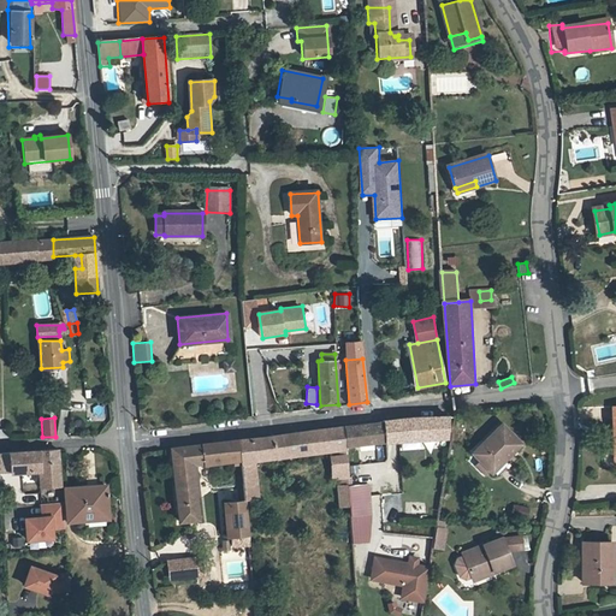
[(343,427),(345,454),(350,454),(350,444),(448,438),(448,419),(418,418),(407,419),(384,421),(384,422),(343,427)]
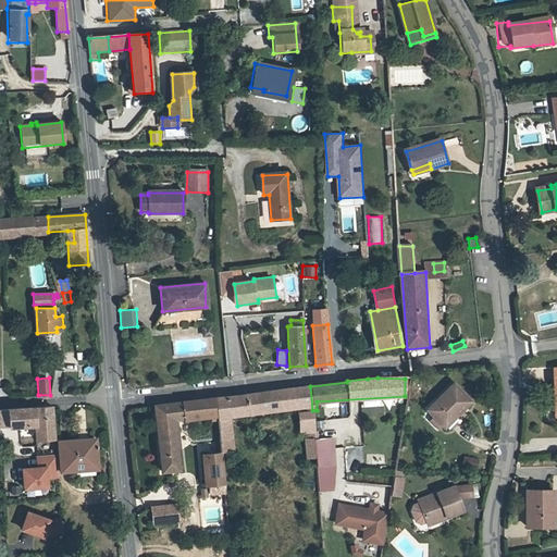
[(472,401),(456,383),(429,408),(449,430),(462,417),(459,413),(472,401)]
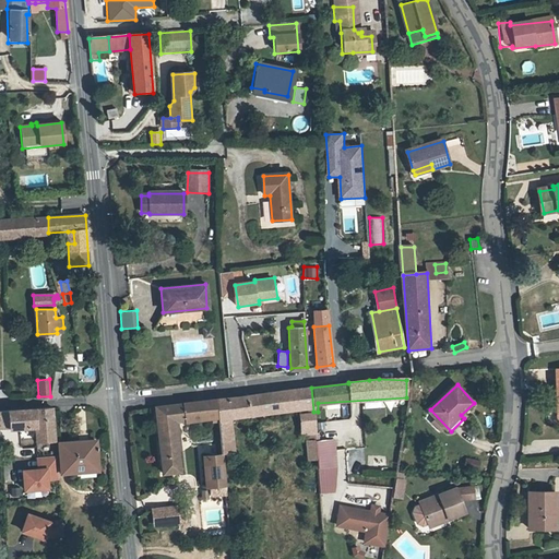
[(217,400),(218,418),(230,417),(308,408),(308,416),(300,416),(301,433),(314,432),(313,412),(311,388),(217,400)]
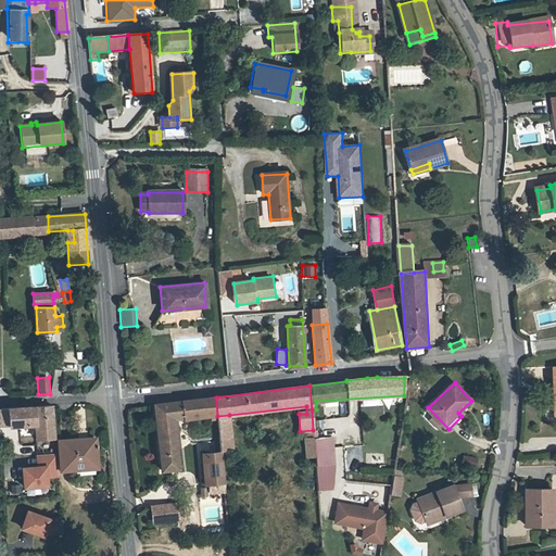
[(216,397),(154,404),(155,419),(173,417),(210,414),(217,413),(216,397)]
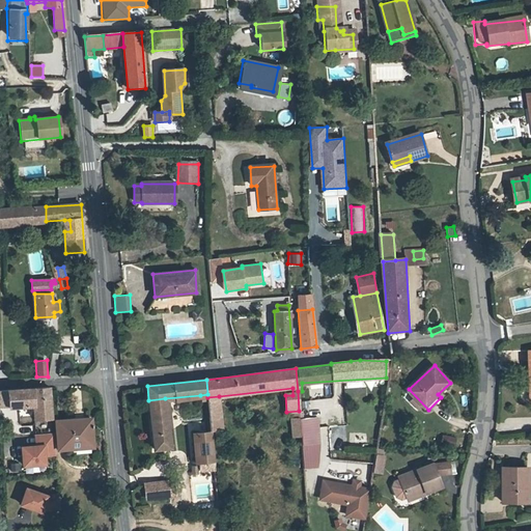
[(0,390),(0,404),(34,404),(35,419),(52,418),(50,388),(0,390)]
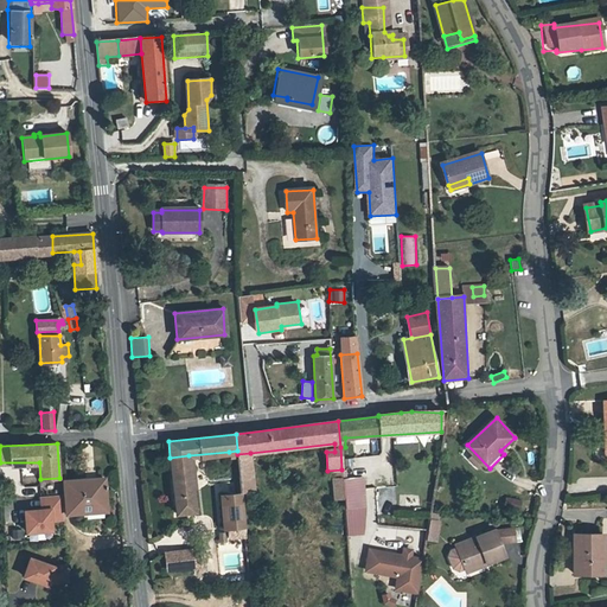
[(238,460),(240,480),(241,493),(254,492),(250,453),(237,454),(237,457),(238,460)]
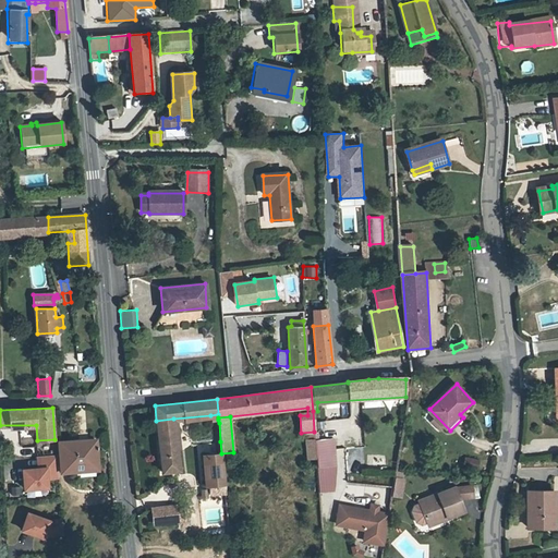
[(173,419),(156,421),(162,471),(179,470),(173,419)]
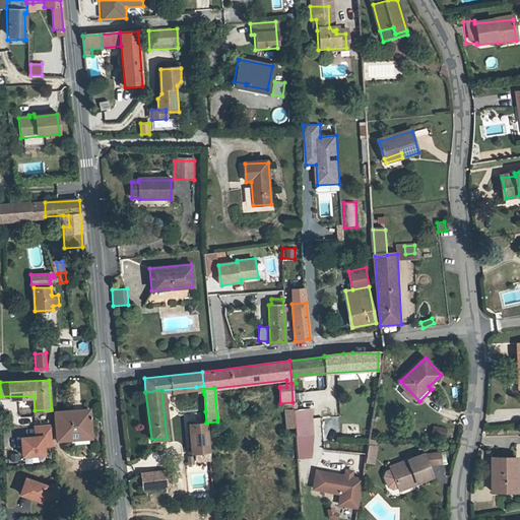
[(205,411),(204,394),(197,395),(199,412),(205,411)]
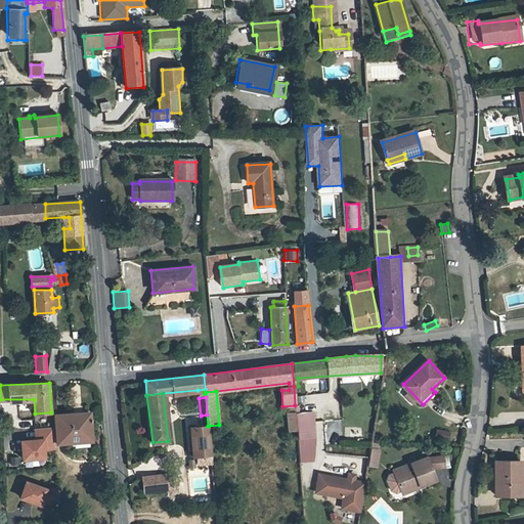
[(313,411),(296,413),(297,438),(315,437),(313,411)]
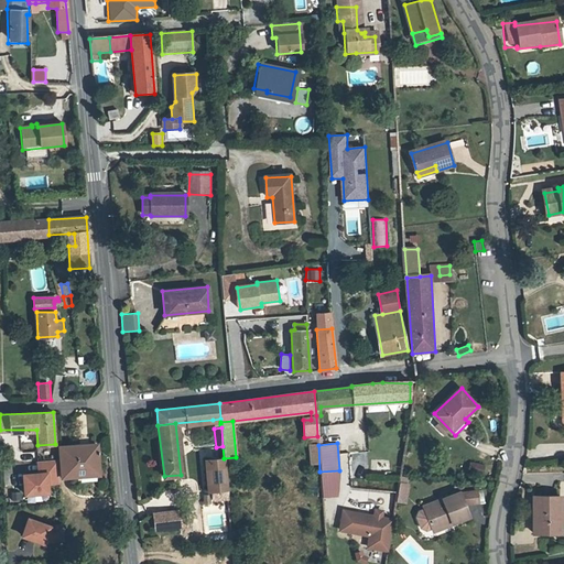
[(97,444),(61,446),(63,476),(79,475),(78,470),(99,469),(97,444)]
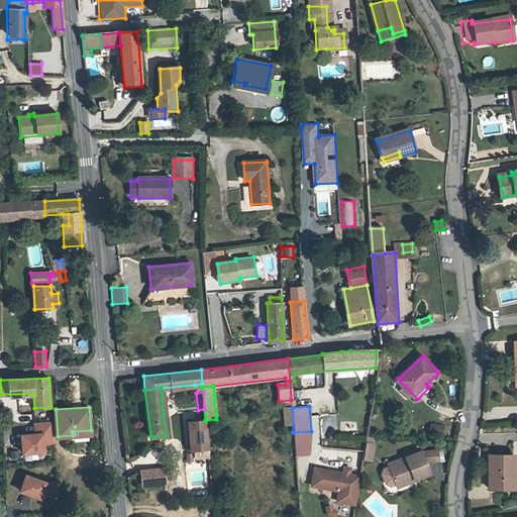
[(209,457),(205,420),(188,423),(191,450),(195,450),(195,458),(209,457)]
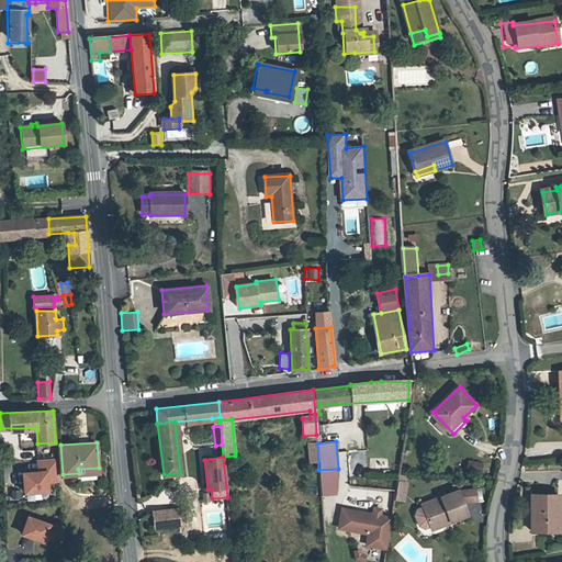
[(60,481),(58,458),(42,460),(42,471),(24,473),(25,492),(48,491),(47,482),(60,481)]
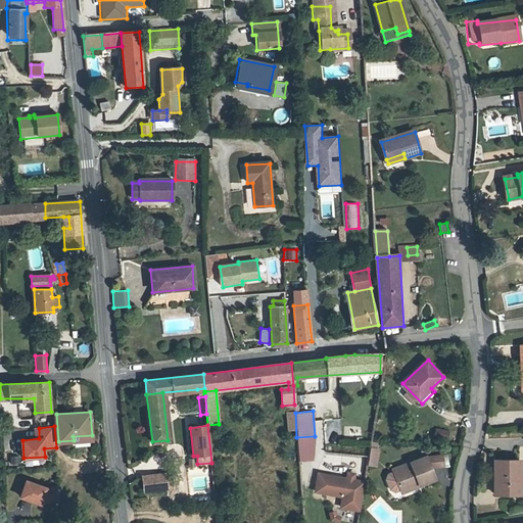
[(447,441),(450,431),(436,427),(433,436),(447,441)]
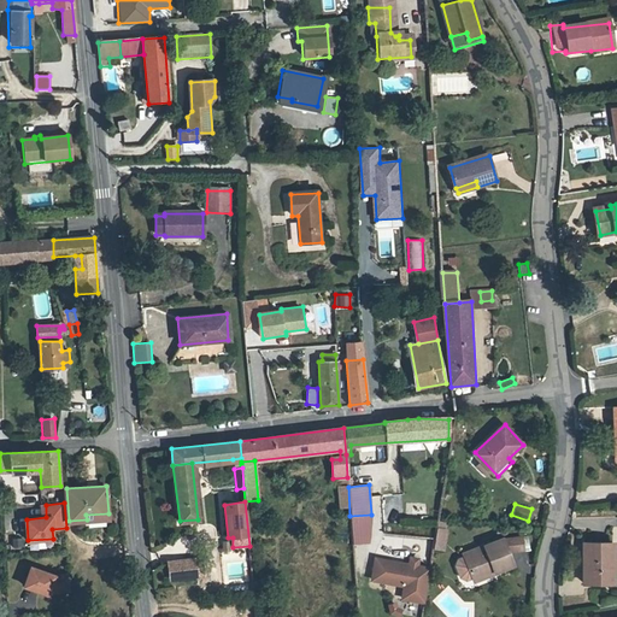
[(364,515),(350,516),(351,534),(366,533),(364,515)]
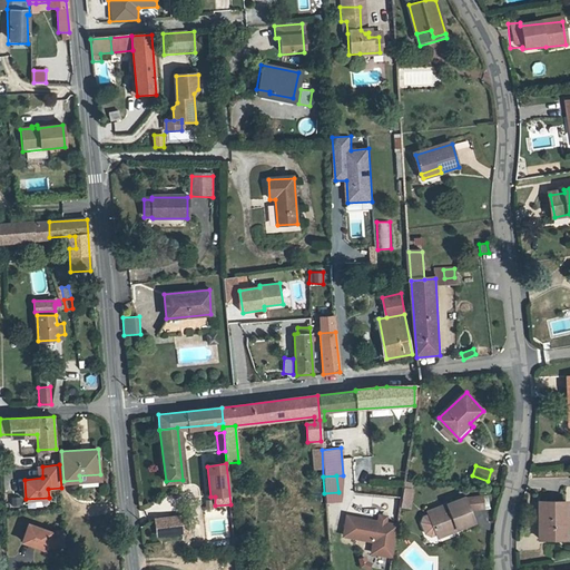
[(404,488),(401,508),(410,509),(414,490),(404,488)]
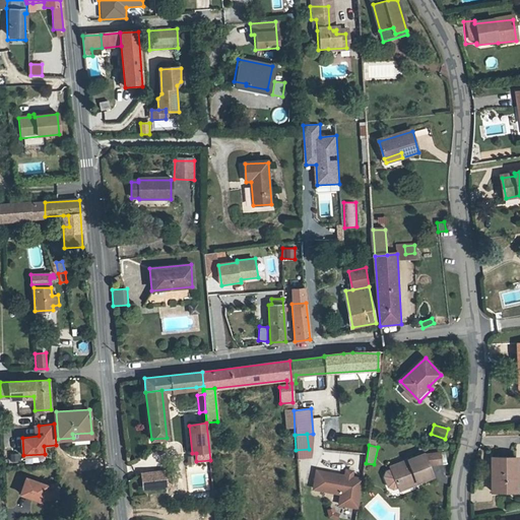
[(437,456),(421,459),(426,468),(439,466),(437,456)]
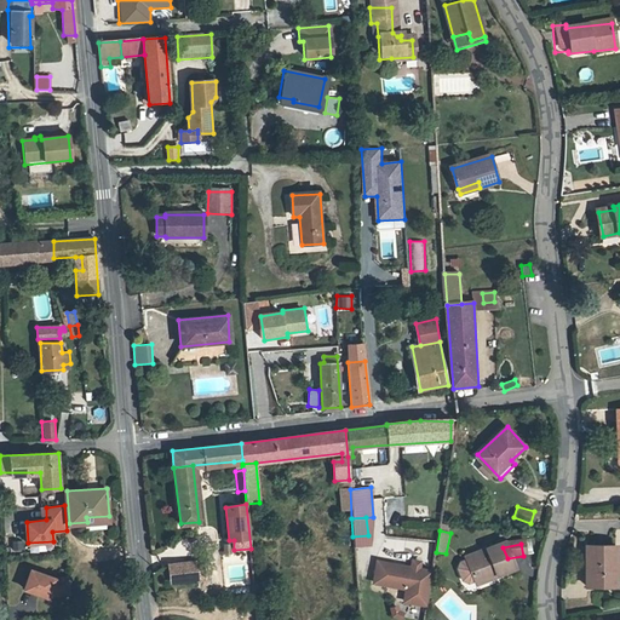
[(464,563),(475,589),(493,579),(495,584),(514,575),(503,546),(464,563)]
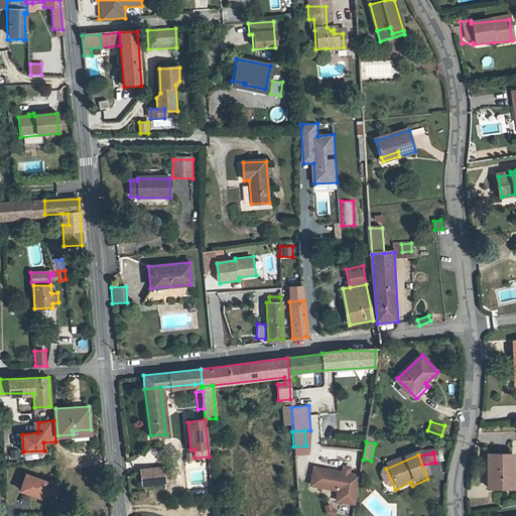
[(507,480),(510,481),(510,461),(488,461),(488,495),(507,495),(507,480)]
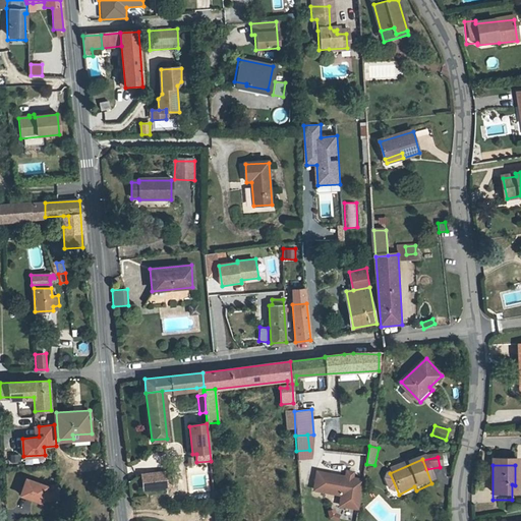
[(165,470),(140,473),(142,490),(167,488),(165,470)]
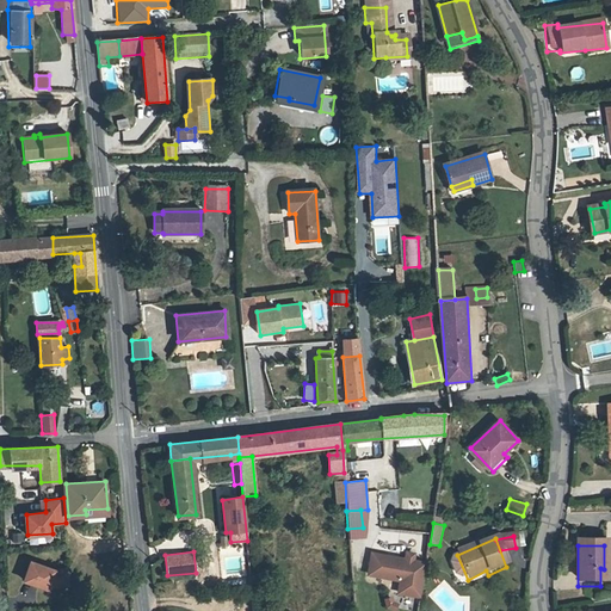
[(403,559),(371,553),(368,575),(401,581),(400,593),(420,597),(426,562),(415,560),(417,554),(405,551),(403,559)]
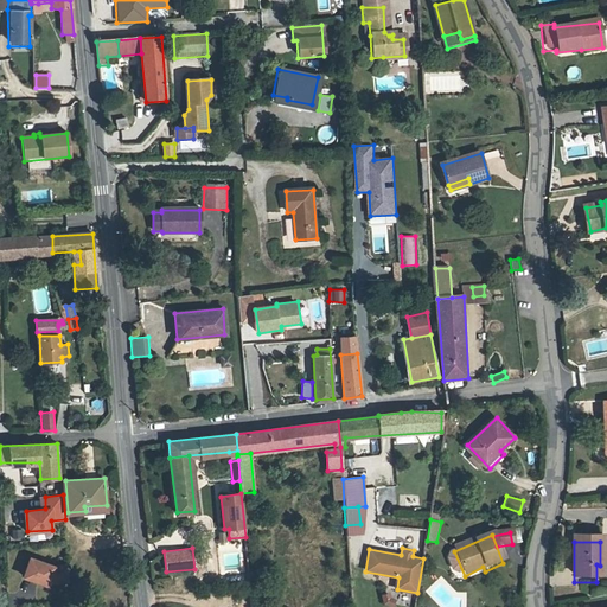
[(49,586),(49,585),(69,583),(68,567),(53,566),(29,557),(20,576),(49,586)]
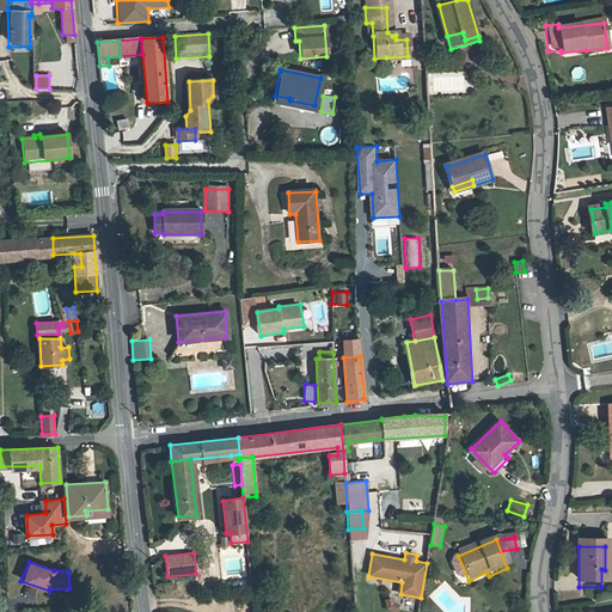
[(470,585),(489,576),(487,571),(469,581),(470,585)]
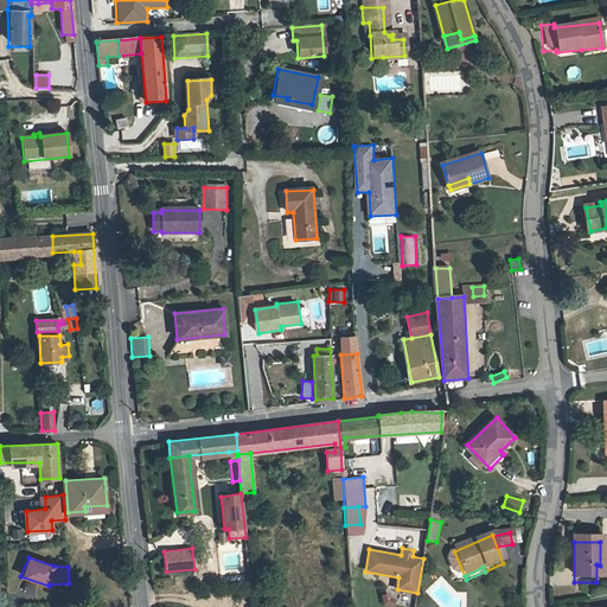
[(391,599),(390,594),(383,595),(385,605),(393,606),(394,606),(396,600),(391,599)]
